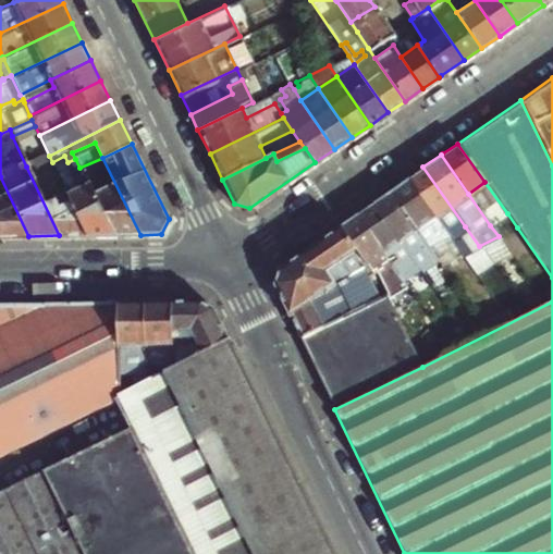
[(59,235),(86,235),(59,177),(52,162),(49,156),(26,167),(59,235)]
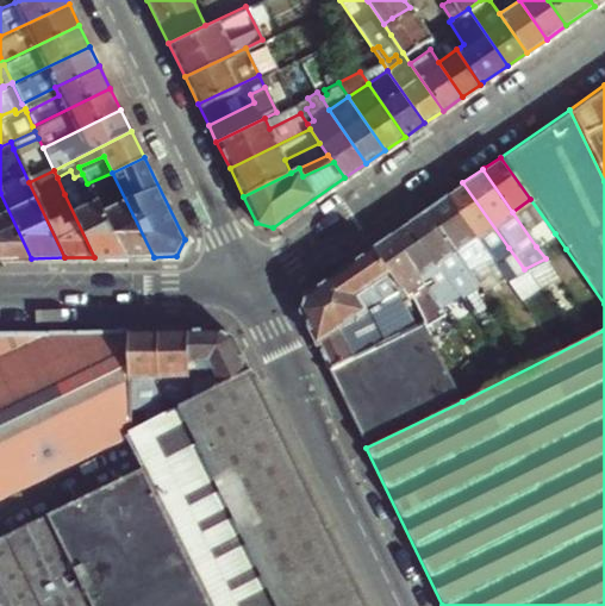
[(154,257),(112,173),(87,183),(124,257),(154,257)]
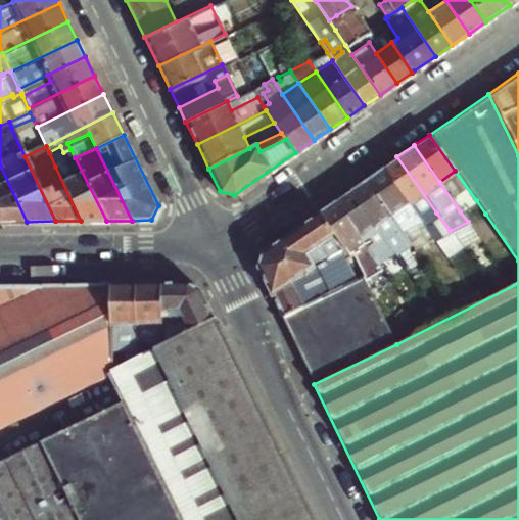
[(382,168),(409,205),(419,221),(421,223),(436,213),(396,156),(382,168)]
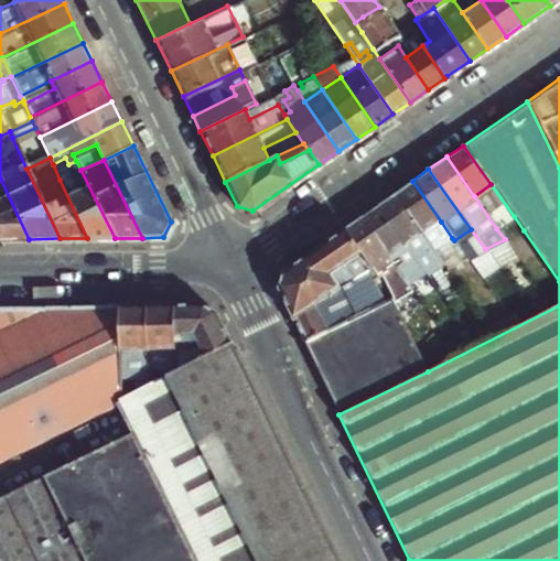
[(87,238),(115,238),(81,170),(60,180),(87,238)]
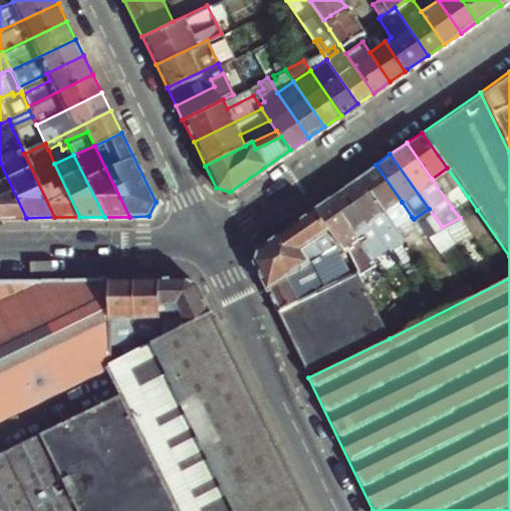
[(0,218),(26,218),(0,163),(0,218)]
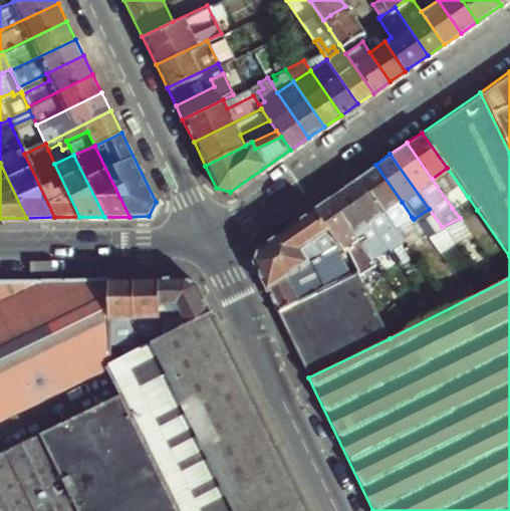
[(375,165),(358,176),(385,214),(402,202),(375,165)]
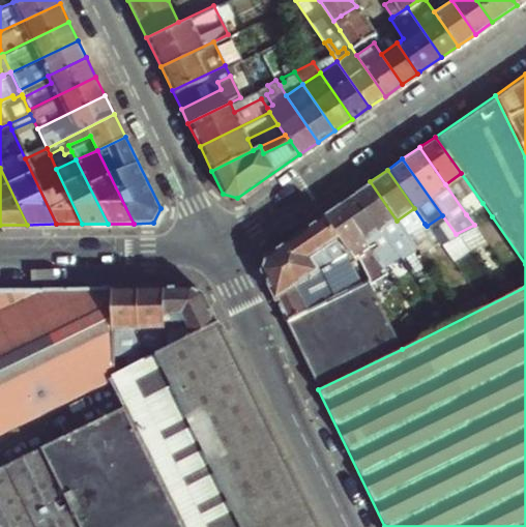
[(370,181),(353,193),(385,238),(387,241),(404,233),(405,233),(397,221),(370,181)]
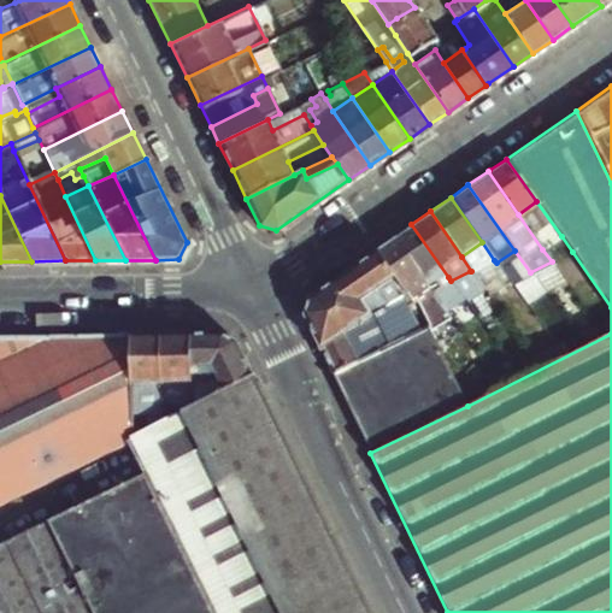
[(422,276),(431,290),(451,281),(448,277),(411,224),(394,236),(422,276)]
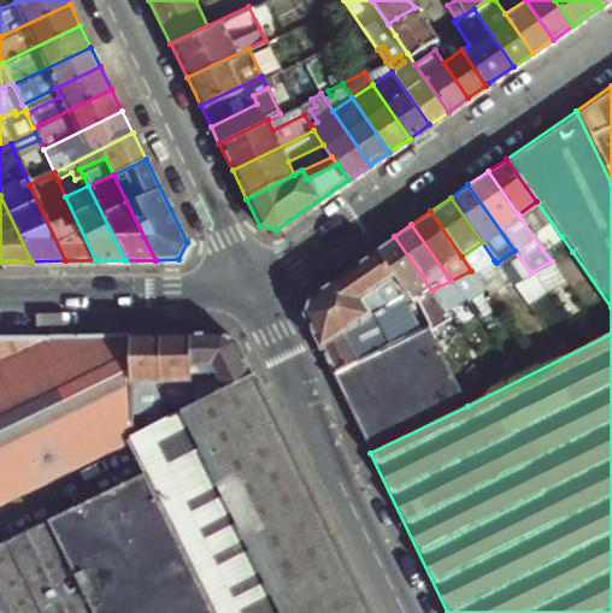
[(394,236),(375,249),(402,289),(422,276),(394,236)]
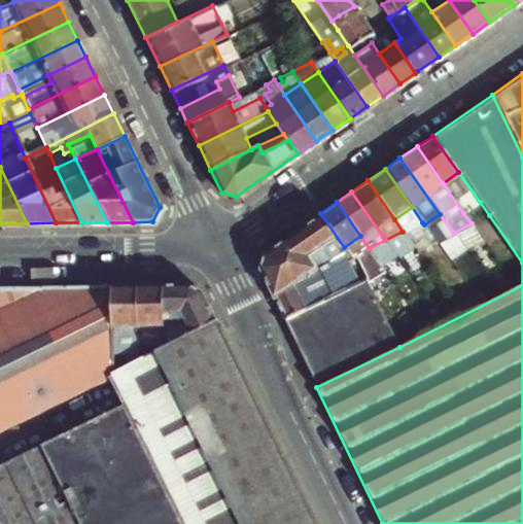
[(463,213),(472,223),(489,215),(480,202),(463,213)]
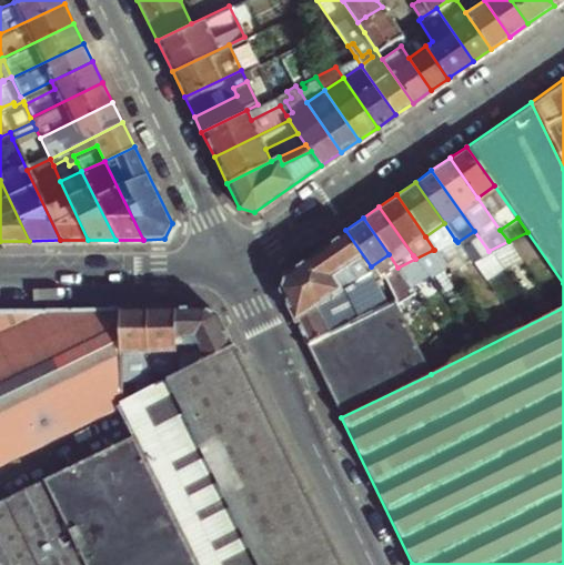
[(278,290),(304,342),(388,301),(373,280),(378,276),(371,266),(345,230),(284,272),(283,273),(278,290)]
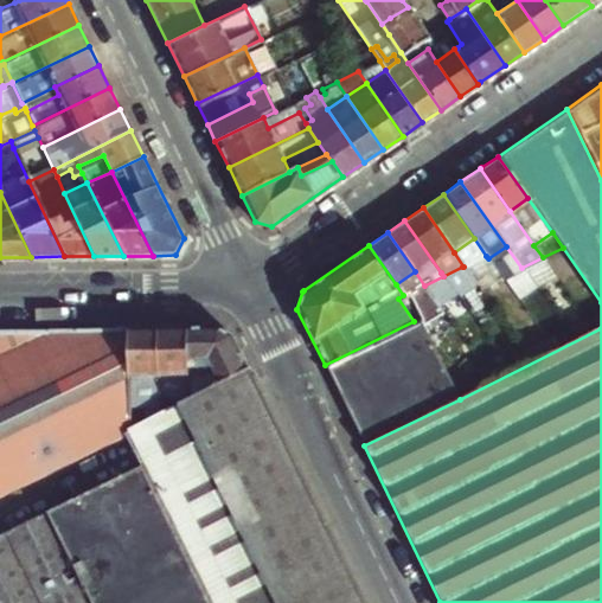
[(462,267),(443,276),(459,299),(478,289),(462,267)]
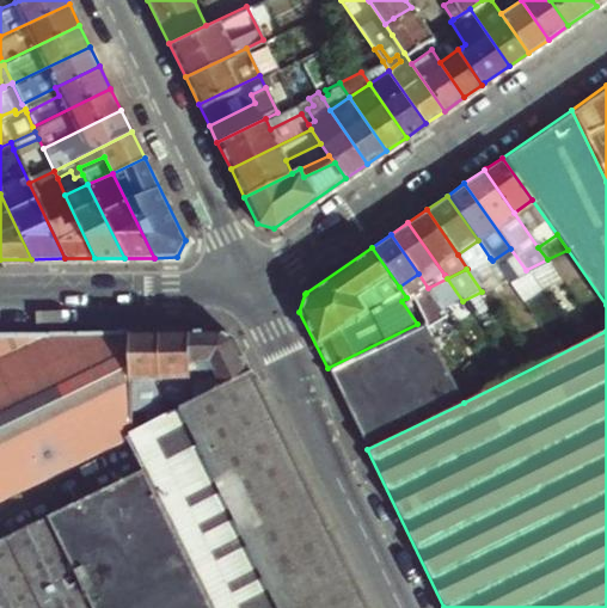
[(418,274),(399,287),(406,298),(409,296),(428,288),(418,274)]
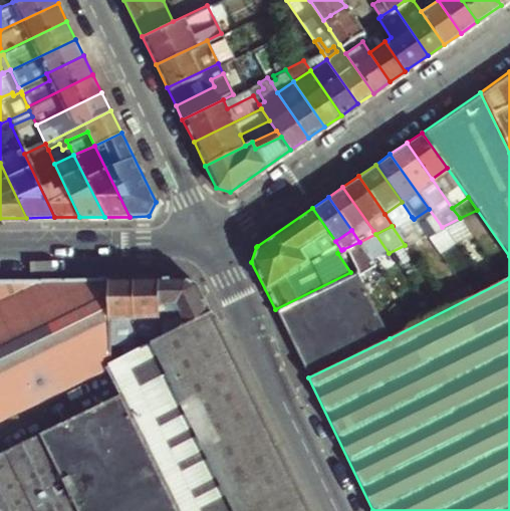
[(389,253),(375,234),(359,242),(372,261),(389,253)]
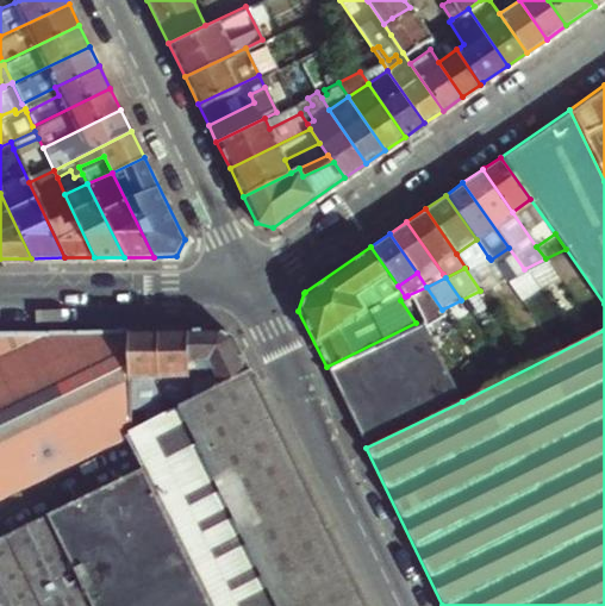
[(442,310),(426,287),(407,295),(419,320),(423,325),(444,314),(442,310)]
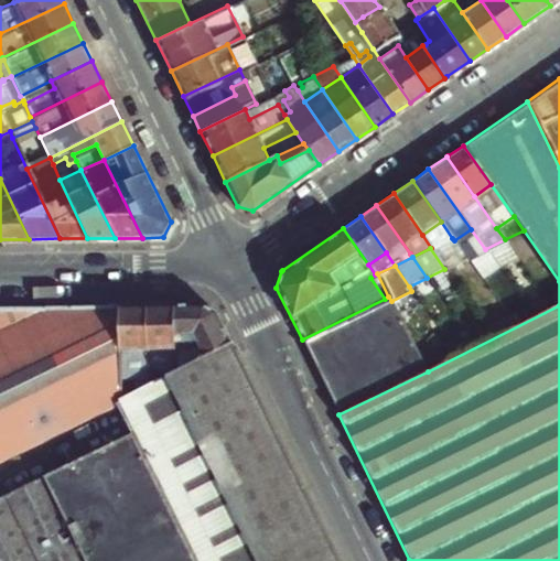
[(385,299),(302,340),(338,414),(428,371),(391,301),(388,297),(385,299)]
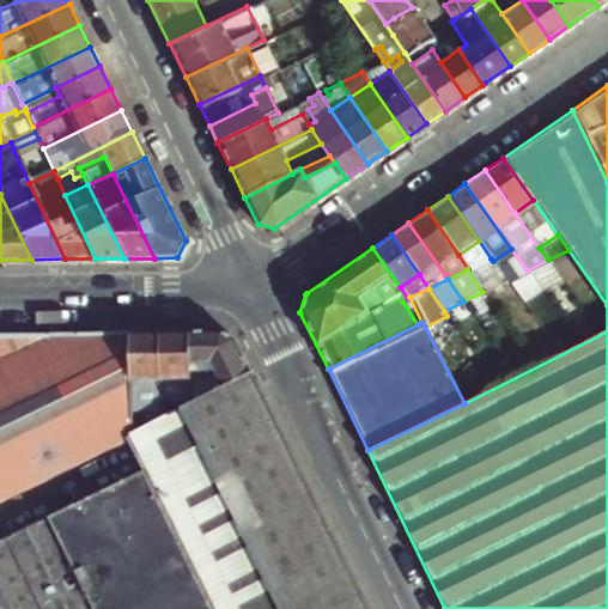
[(188,377),(188,329),(157,330),(158,418),(188,402),(188,395),(178,400),(177,391),(170,391),(170,378),(188,377)]
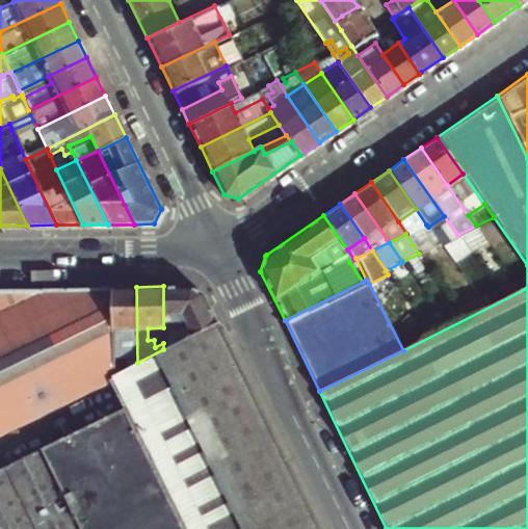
[(163,349),(216,323),(202,294),(188,286),(163,286),(163,327),(163,343),(163,349)]
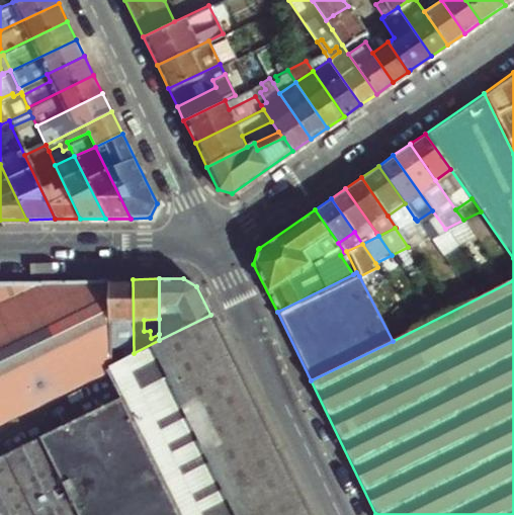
[(107,335),(107,320),(107,279),(0,280),(0,420),(70,385),(103,368),(106,367),(106,366),(107,335)]
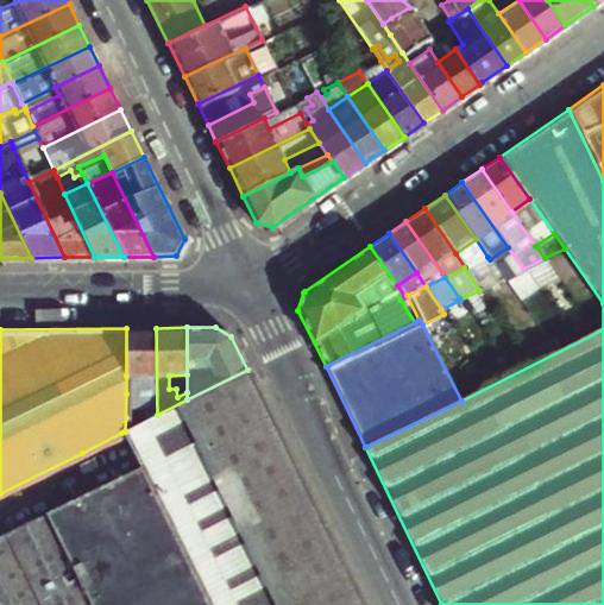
[(157,415),(156,328),(126,328),(126,376),(144,376),(144,386),(137,386),(137,394),(126,394),(125,430),(157,415)]
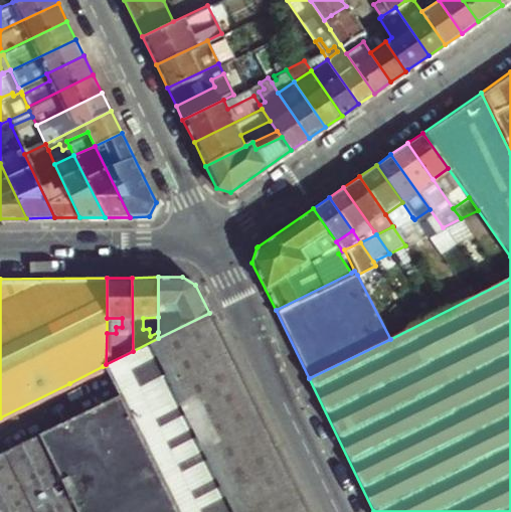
[(307,511),(209,313),(158,338),(133,351),(106,364),(106,365),(119,393),(117,394),(174,511),(307,511)]
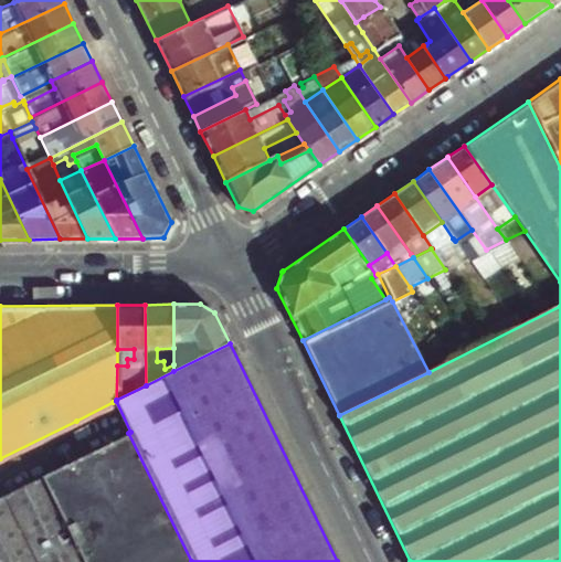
[(191,561),(128,433),(91,451),(0,495),(0,561),(191,561)]
